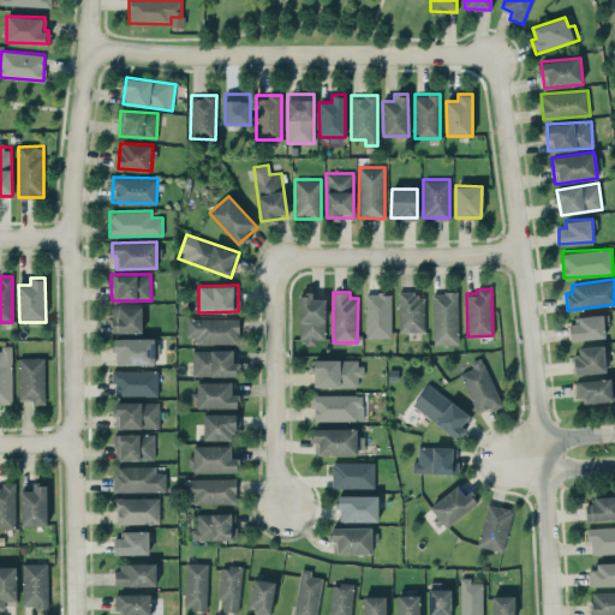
[(433,345),(458,344),(457,292),(433,292),(433,345)]
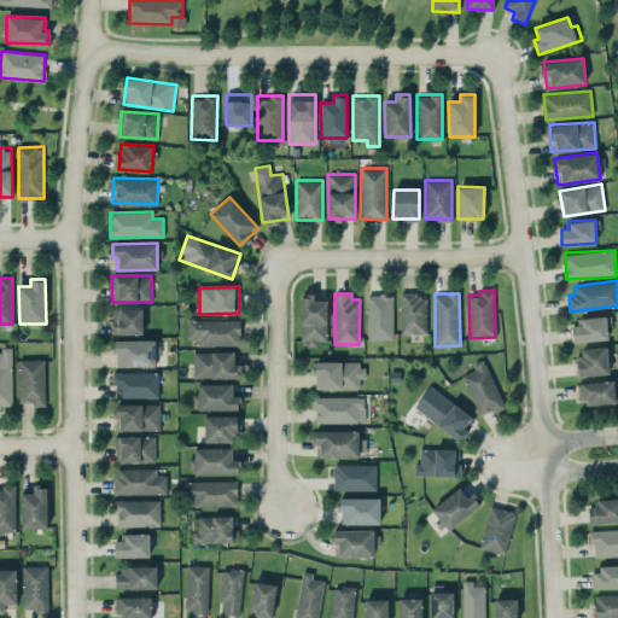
[(301,295),(301,340),(326,340),(326,301),(314,299),(314,296),(301,295)]
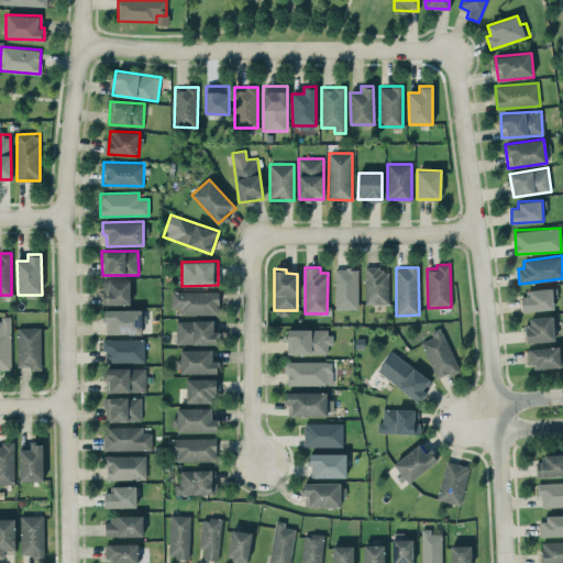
[(335,309),(357,309),(357,268),(334,268),(335,309)]
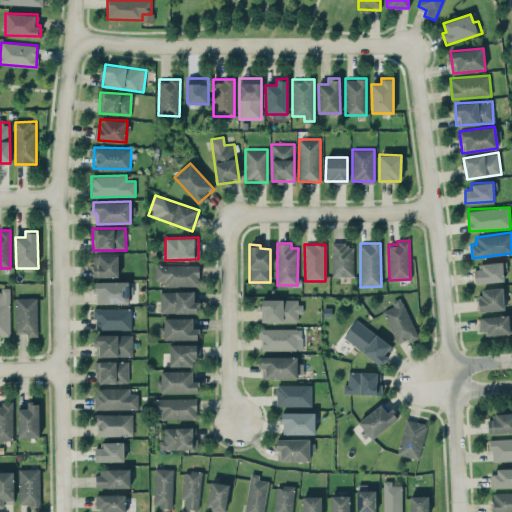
[(353,244),(331,244),(332,276),(353,276),(353,244)]
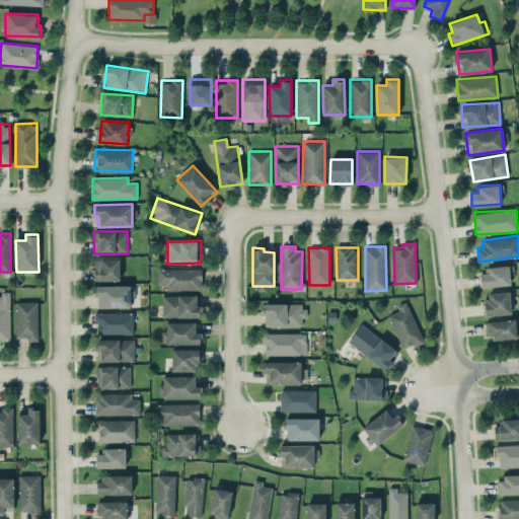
[(120,280),(120,258),(94,258),(94,281),(120,280)]
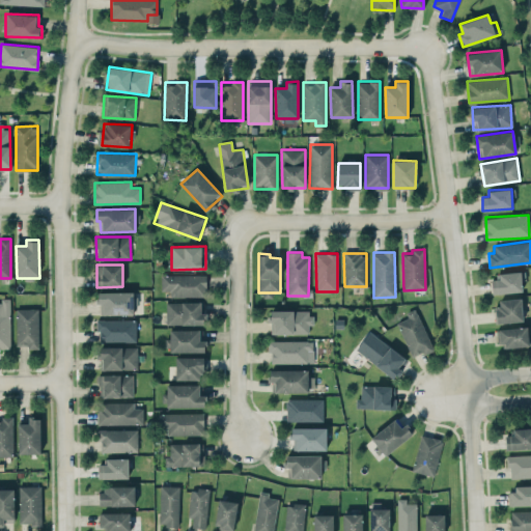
[(491,279),(493,295),(523,290),(522,280),(526,280),(525,271),(498,274),(498,278),(491,279)]
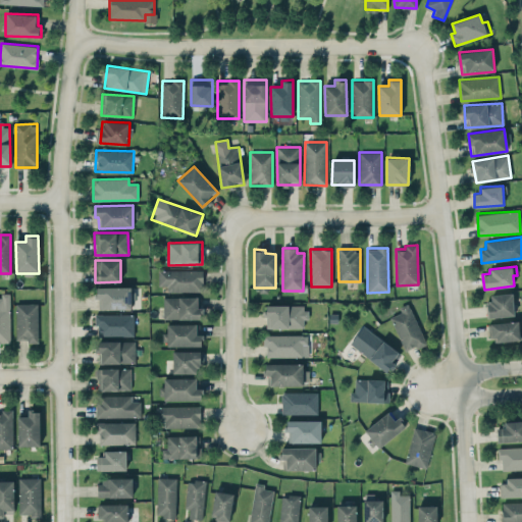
[(203,292),(203,270),(158,270),(158,285),(167,285),(167,292),(203,292)]
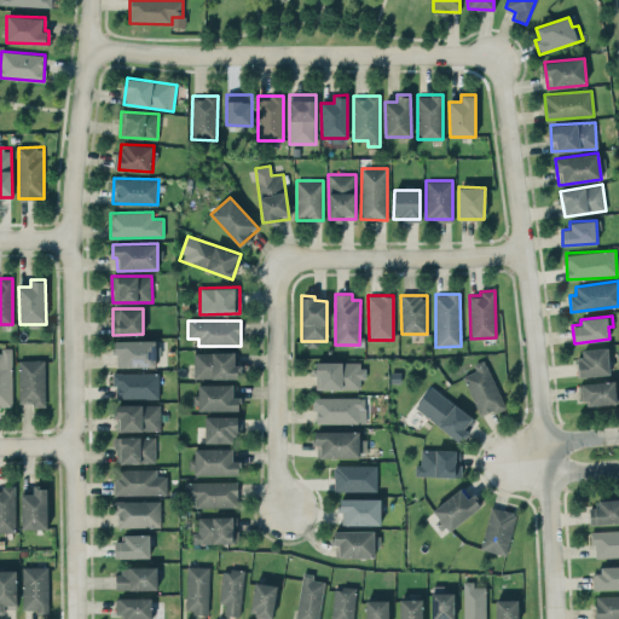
[(117,366),(155,366),(155,340),(115,340),(115,356),(117,356),(117,366)]
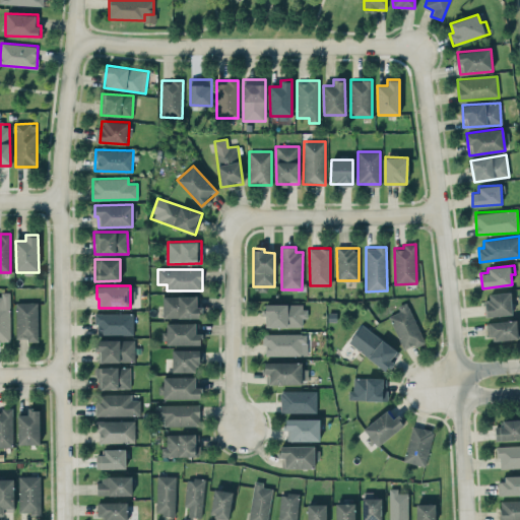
[(486,316),(511,315),(510,291),(485,293),(486,316)]
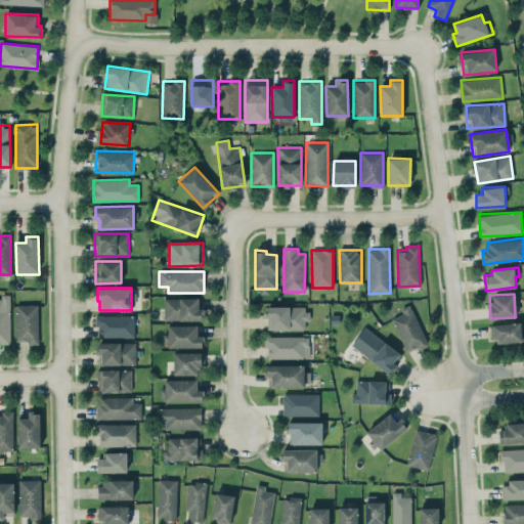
[(0,298),(0,343),(10,343),(9,295),(1,295),(1,299),(0,298)]
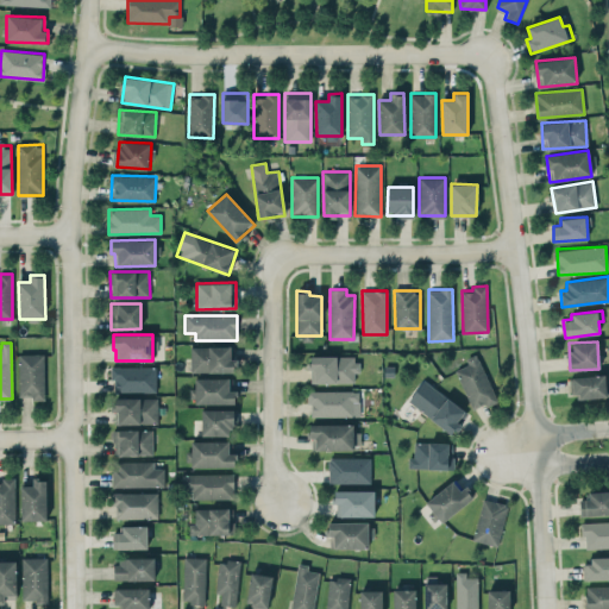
[(190,372),(236,372),(236,358),(231,358),(231,346),(190,346),(190,372)]
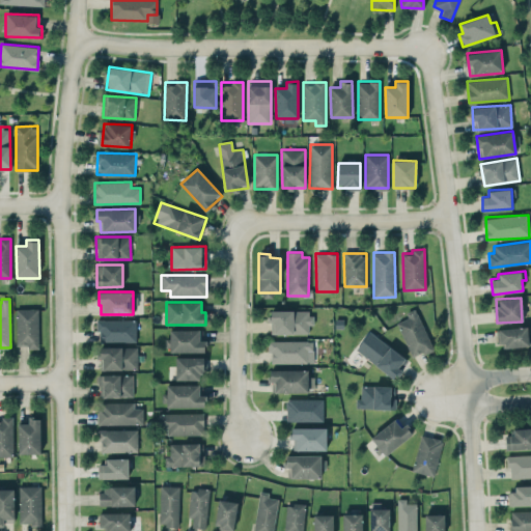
[(38,308),(16,309),(17,344),(29,344),(29,348),(38,348),(38,308)]
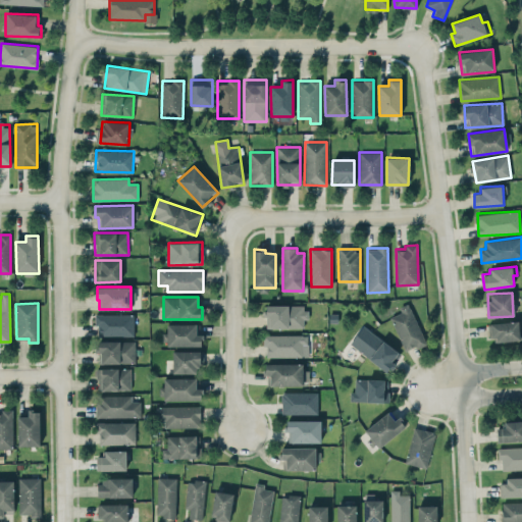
[(399,307),(401,312),(390,317),(405,352),(425,343),(409,303),(399,307)]
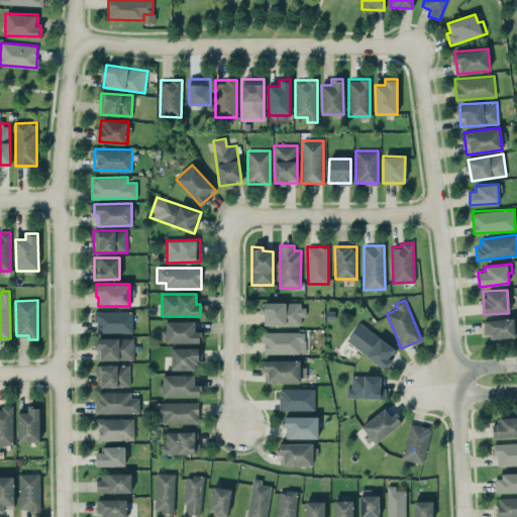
[(264,324),(300,325),(300,316),(305,316),(306,303),(264,302),(264,324)]
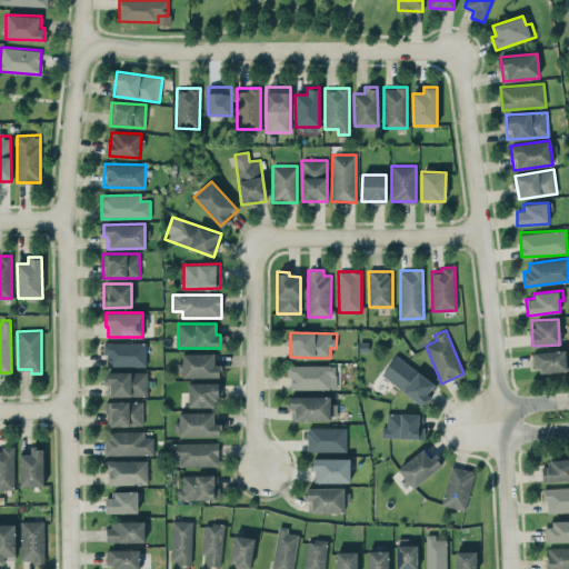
[(105,342),(105,366),(145,367),(146,342),(105,342)]
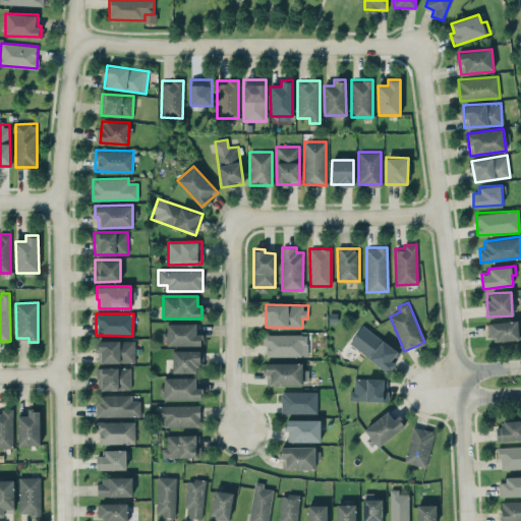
[(520,338),(520,330),(518,331),(517,321),(489,322),(489,340),(520,338)]
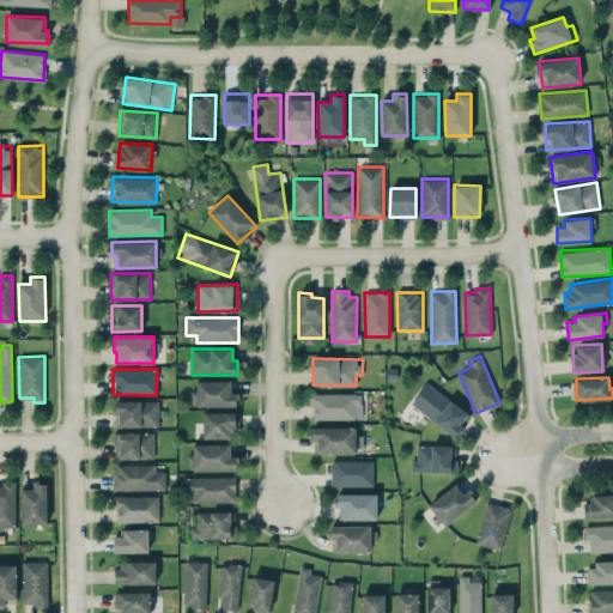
[(231,381),(196,380),(196,406),(237,406),(237,393),(231,393),(231,381)]
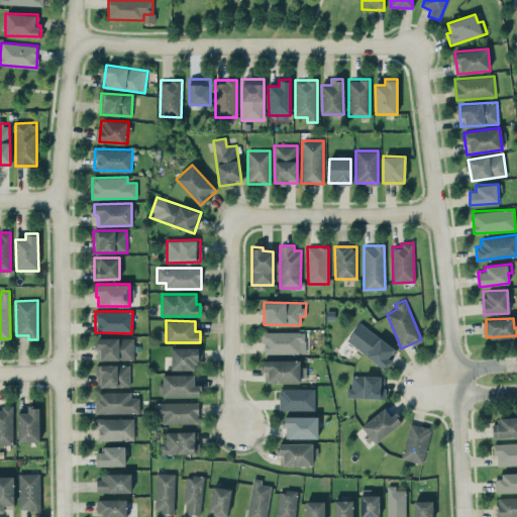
[(394,349),(359,321),(345,338),(384,369),(391,360),(388,358),(394,349)]
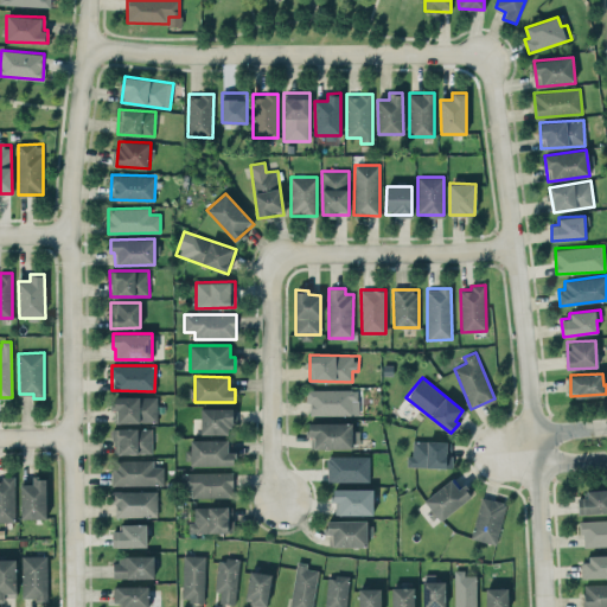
[(352,400),(357,400),(357,389),(308,389),(308,414),(352,415),(352,400)]
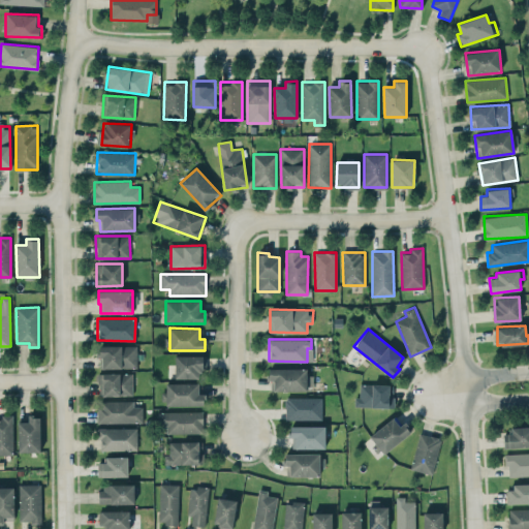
[(137,346),(96,345),(96,358),(99,358),(99,368),(136,368),(137,346)]
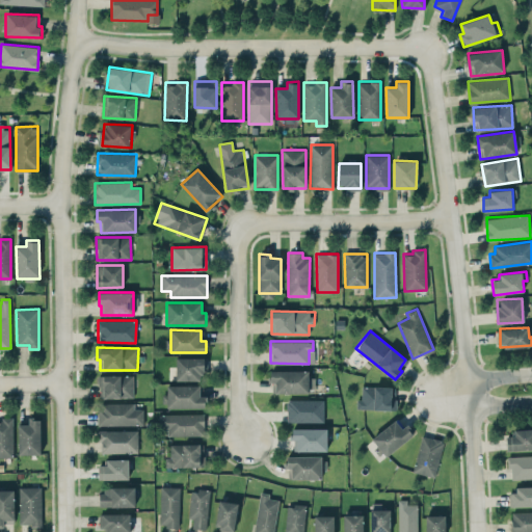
[(201,380),(201,372),(207,372),(207,356),(176,357),(176,381),(201,380)]
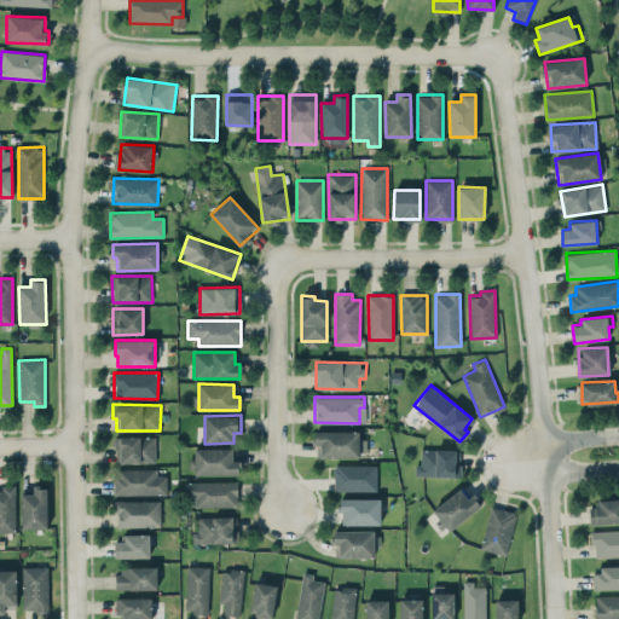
[(360,432),(314,431),(313,444),(319,445),(319,456),(359,457),(360,432)]
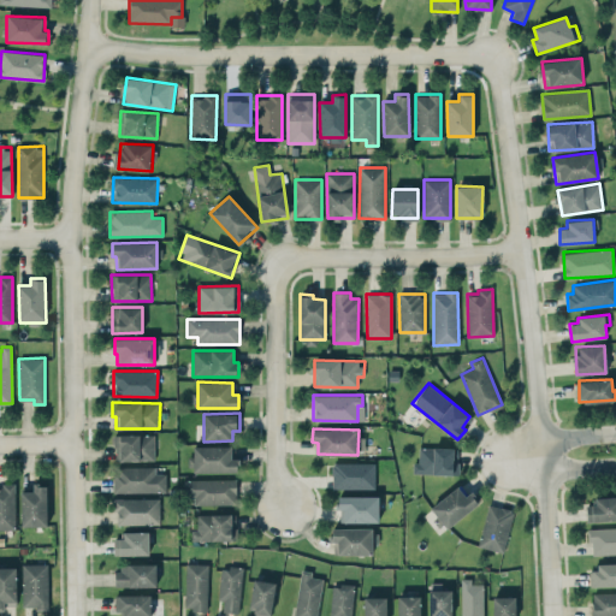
[(154,434),(116,434),(114,461),(153,461),(154,434)]
